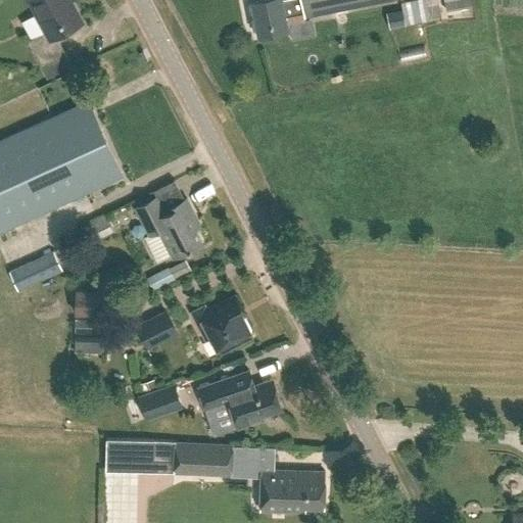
[(29,0),(46,31),(28,41),(42,66),(66,53),(57,36),(83,21),(70,0),(29,0)]
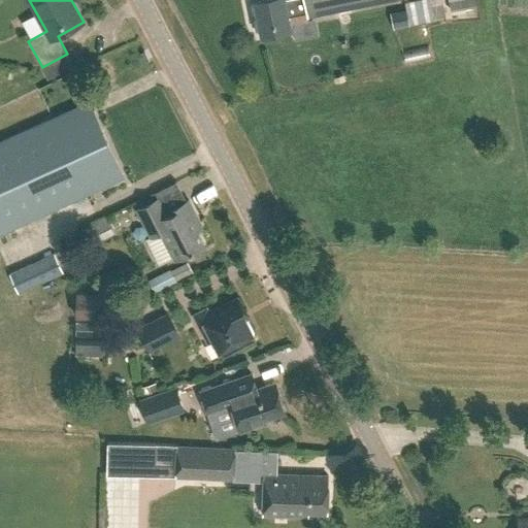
[(389,0),(254,0),(261,34),(292,28),(289,17),(307,12),(307,17),(389,0)]
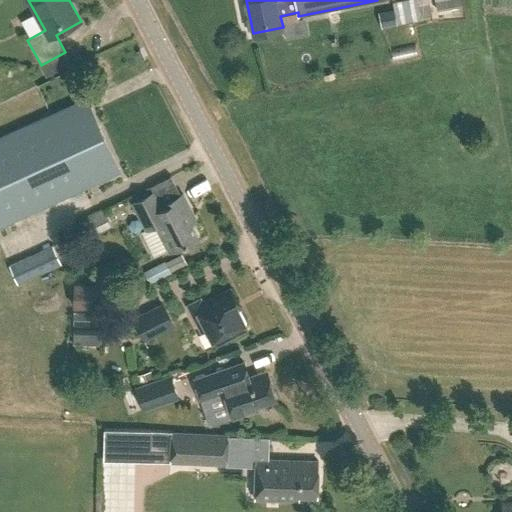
[(398,1),(381,3),(384,28),(400,26),(398,1)]
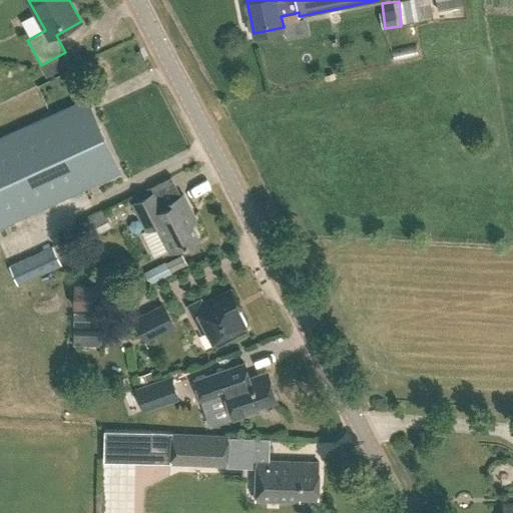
[(465,1),(425,4),(426,16),(466,14),(465,1)]
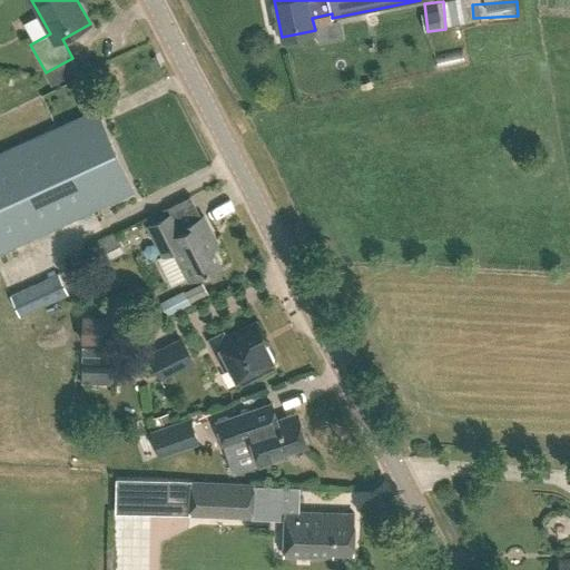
[(57,127),(0,153),(0,251),(108,202),(105,194),(110,192),(107,184),(124,176),(99,125),(62,141),(57,127)]
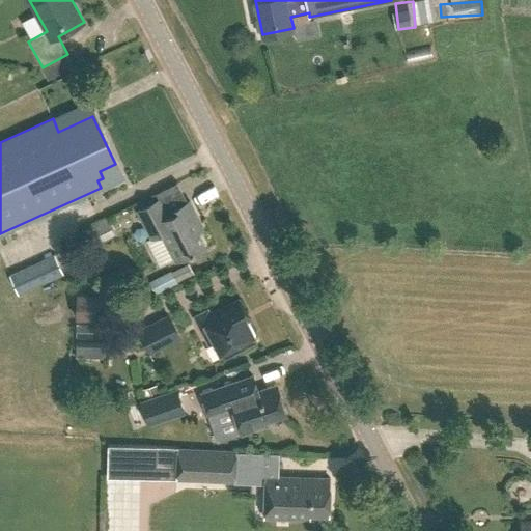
[(175,201),(189,194),(183,184),(169,191),(175,201)]
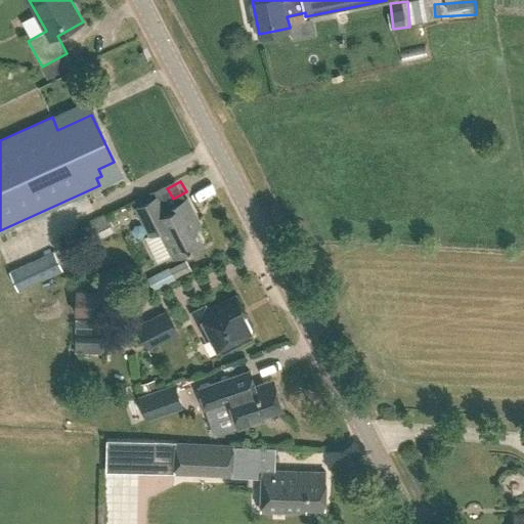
[(202,226),(195,214),(187,198),(171,206),(173,209),(166,213),(158,195),(136,207),(150,234),(160,229),(174,257),(203,243),(197,229),(202,226)]
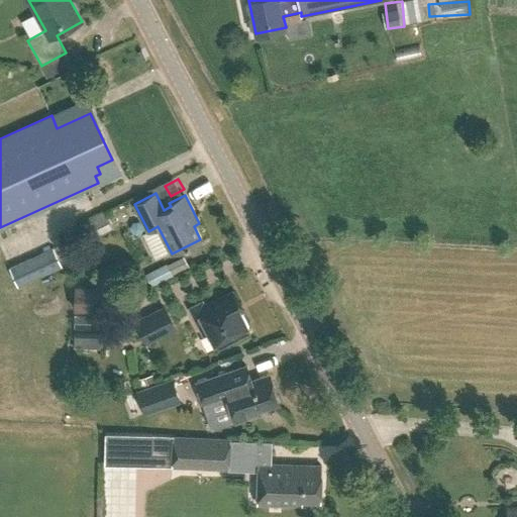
[(112,213),(82,219),(87,239),(116,233),(112,213)]
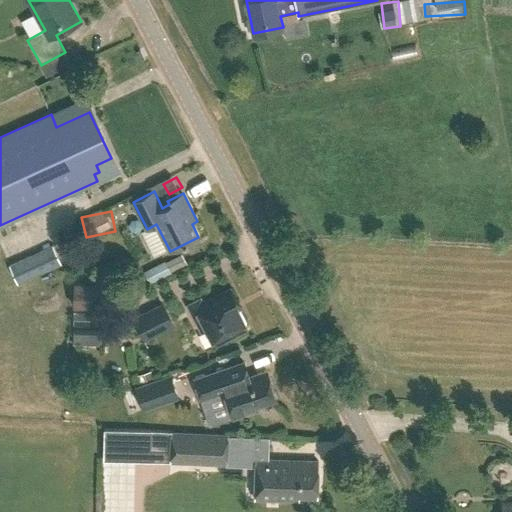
[(61,263),(52,244),(8,265),(16,284),(61,263)]
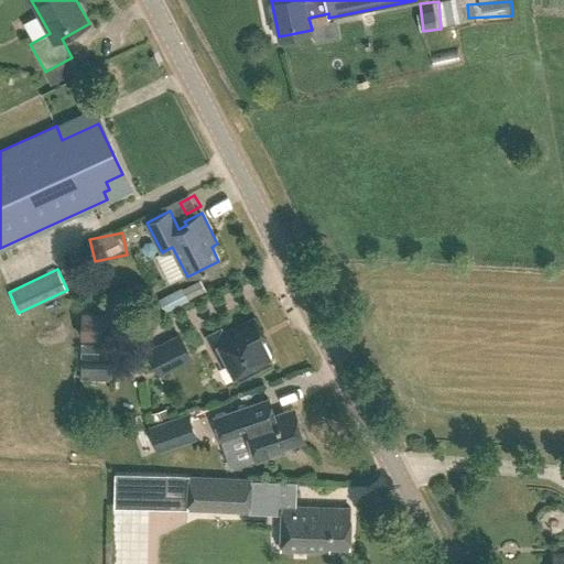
[(164,297),(169,311),(195,300),(191,286),(164,297)]
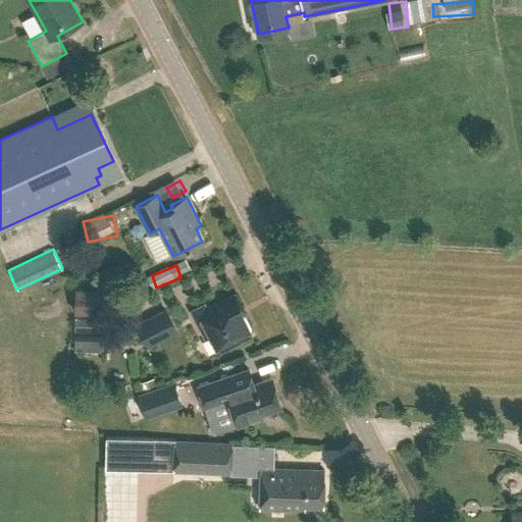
[(243,307),(236,294),(211,307),(209,303),(193,311),(207,338),(211,336),(218,351),(252,333),(240,309),(243,307)]
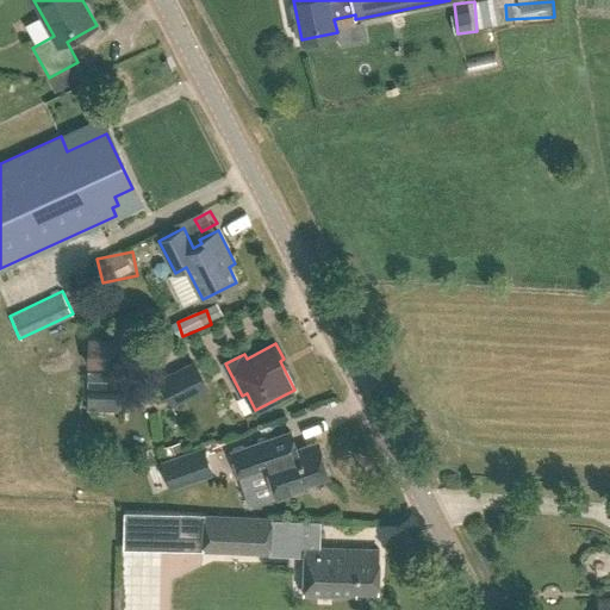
[(92,350),(92,366),(124,366),(124,350),(92,350)]
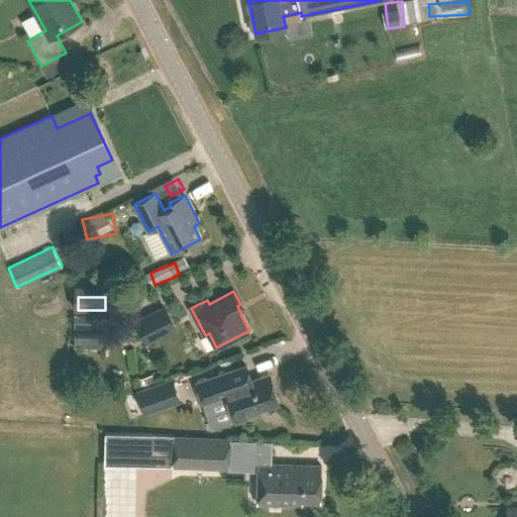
[(102,315),(75,314),(73,347),(101,348),(102,315)]
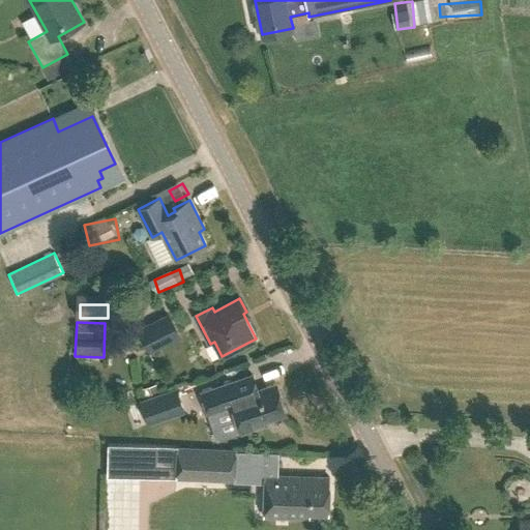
[(276,383),(258,389),(253,375),(201,392),(209,415),(233,407),(242,434),(267,425),(266,421),(287,414),(276,383)]
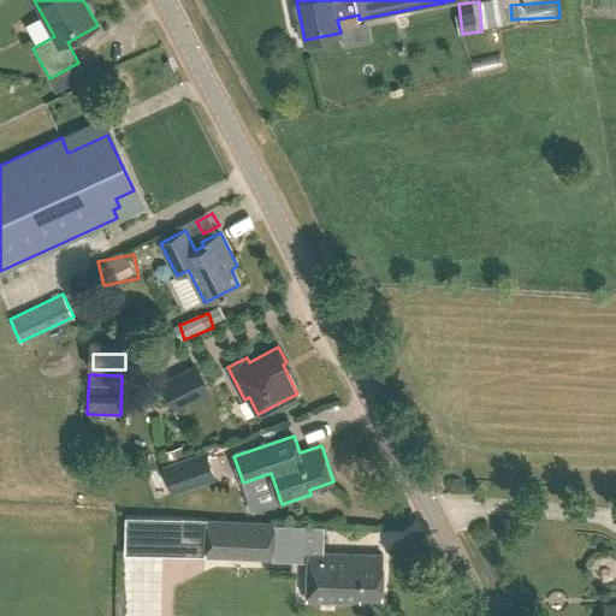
[(215,479),(206,450),(161,466),(171,495),(215,479)]
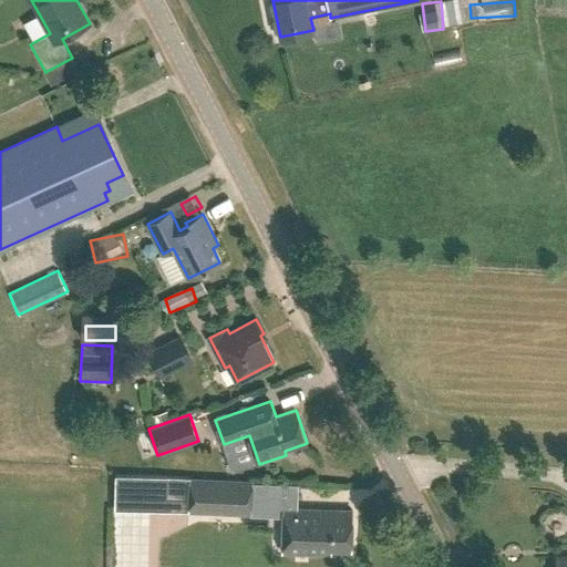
[(253,482),(189,477),(187,512),(250,516),(253,482)]
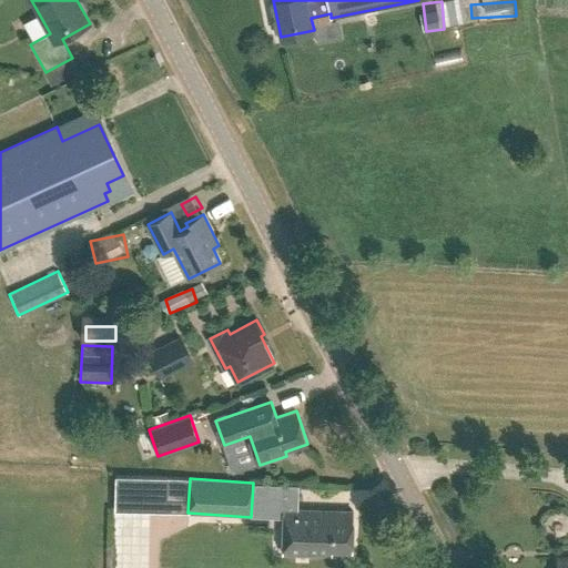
[(353,511),(284,509),(283,553),(331,555),(331,549),(352,550),(353,511)]
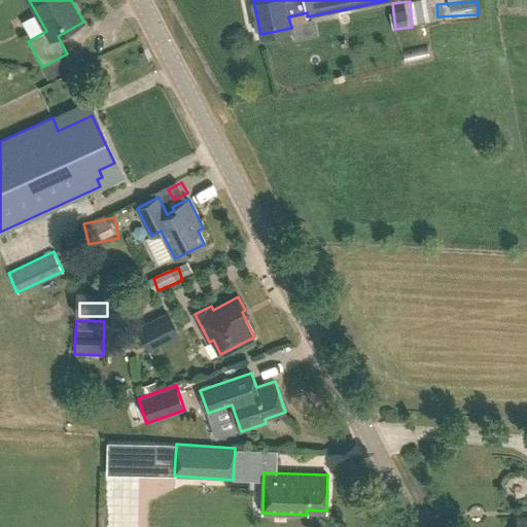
[(526,526),(526,518),(516,519),(516,526),(526,526)]
